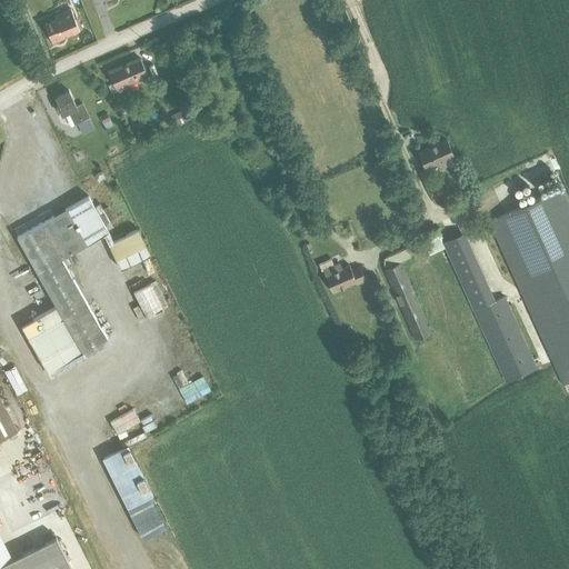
[(75,10),(46,22),(50,33),(48,35),(50,41),(52,40),(53,41),(63,37),(62,36),(82,27),(75,10)]
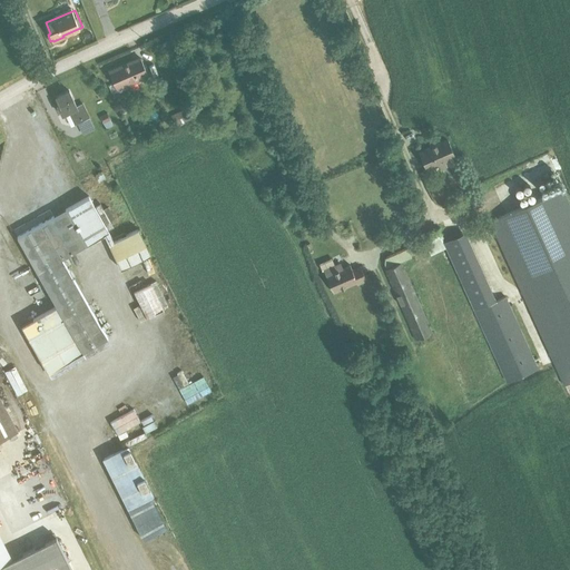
[(141,58),(109,71),(117,90),(149,76),(141,58)]
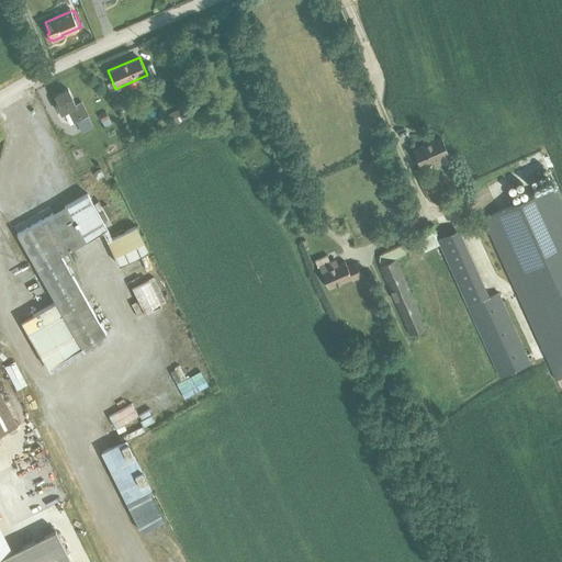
[(68,89),(56,94),(59,102),(57,103),(62,113),(65,112),(70,124),(89,114),(82,100),(76,103),(68,89)]
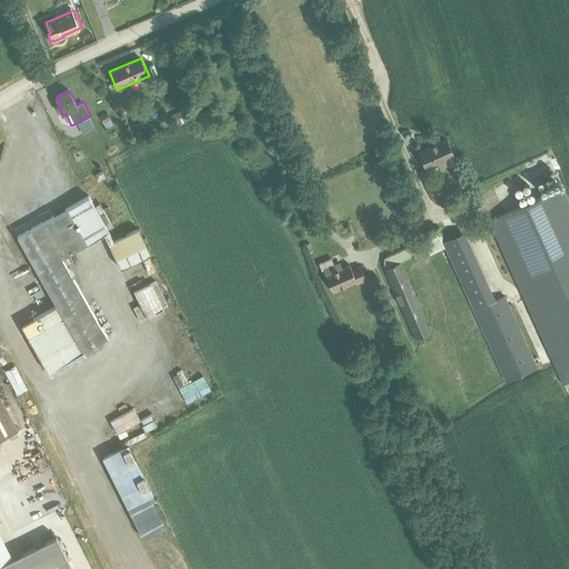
[(187,107),(171,113),(176,125),(191,118),(187,107)]
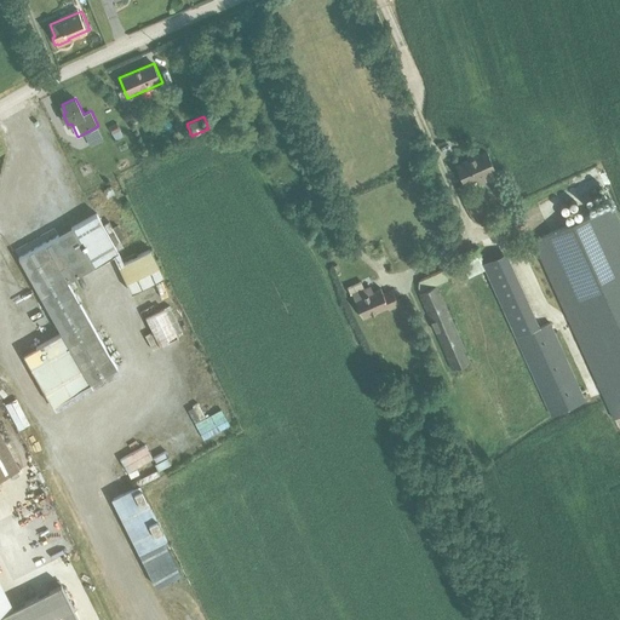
[(118,121),(109,125),(115,139),(124,135),(118,121)]
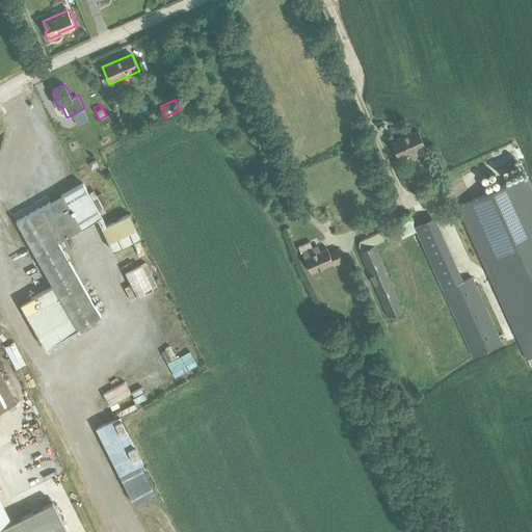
[(407,134),(391,140),(398,159),(410,155),(411,158),(420,155),(428,152),(418,129),(407,133),(407,134)]
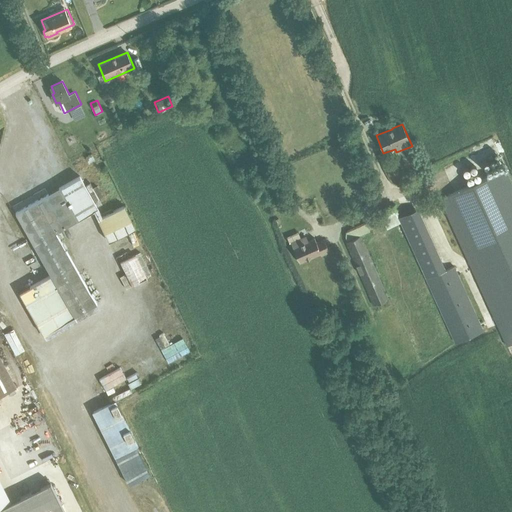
[(471,146),(473,152),(483,148),(481,143),(471,146)]
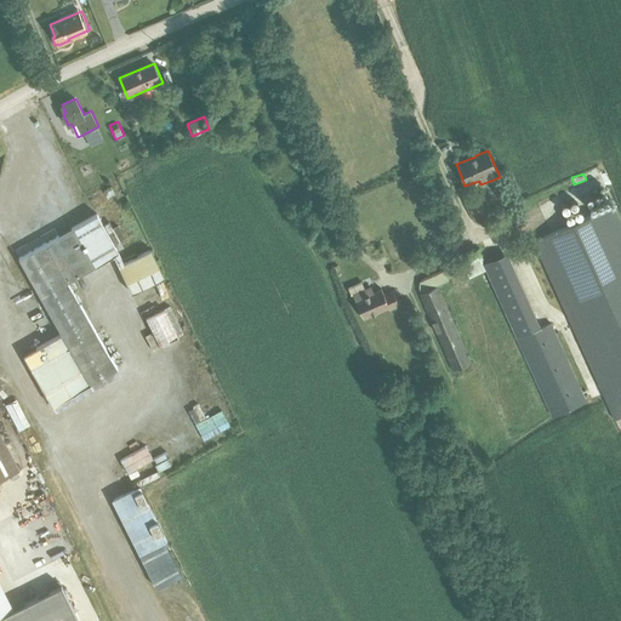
[(110,186),(104,189),(108,197),(115,193),(110,186)]
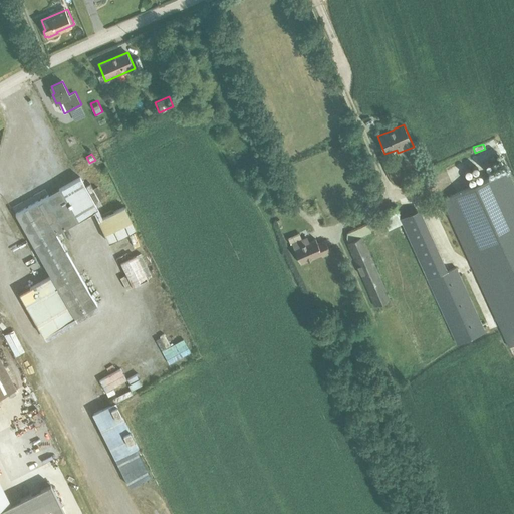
[(513,182),(508,170),(442,200),(509,347),(513,344),(513,182)]
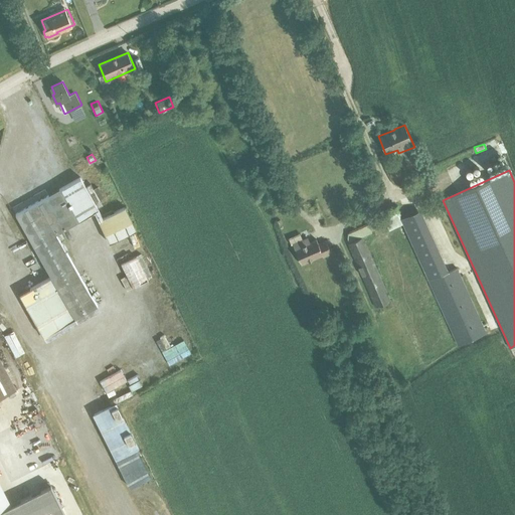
[(80,176),(15,212),(50,276),(19,293),(46,341),(101,310),(60,238),(64,235),(60,229),(94,211),(109,241),(136,228),(125,205),(103,216),(99,206),(103,204),(100,198),(104,196),(98,185),(94,187),(91,182),(86,185),(80,176)]
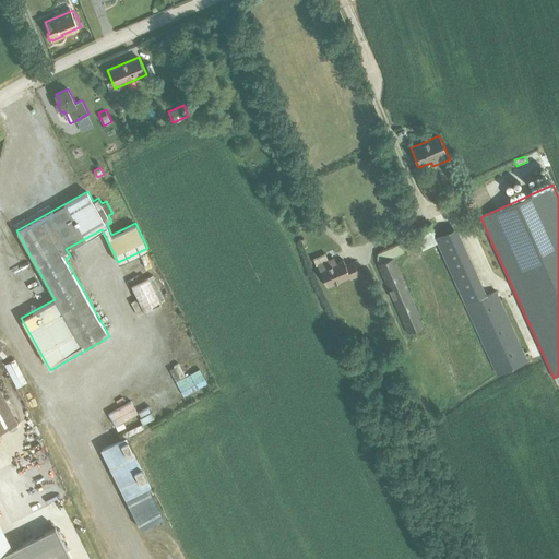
[(464,302),(487,294),(456,227),(438,236),(433,227),(416,235),(423,250),(437,244),(464,302)]
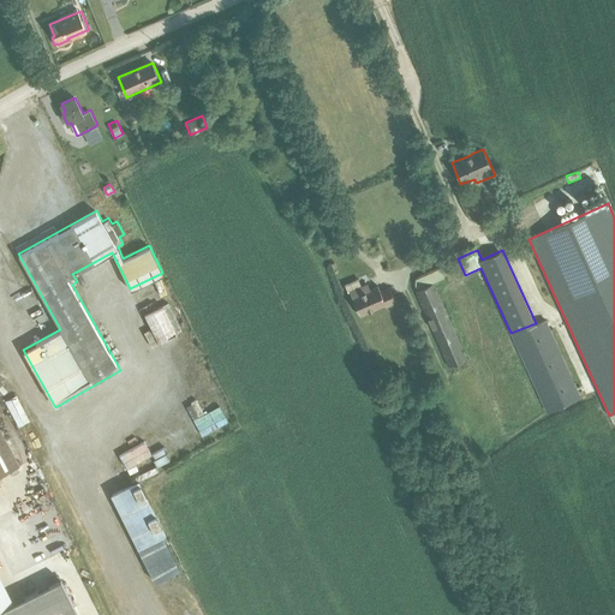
[(417,291),(434,284),(435,282),(445,279),(440,268),(415,279),(415,285),(417,291)]
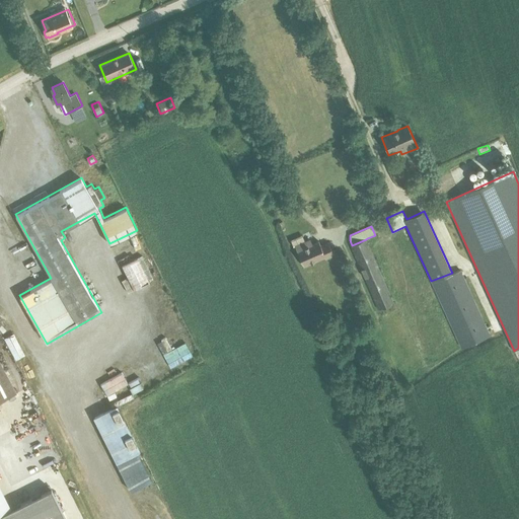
[(302,235),(290,240),(293,246),(295,246),(304,267),(325,257),(325,260),(335,256),(328,242),(320,245),(318,240),(312,243),(310,238),(305,241),(302,235)]
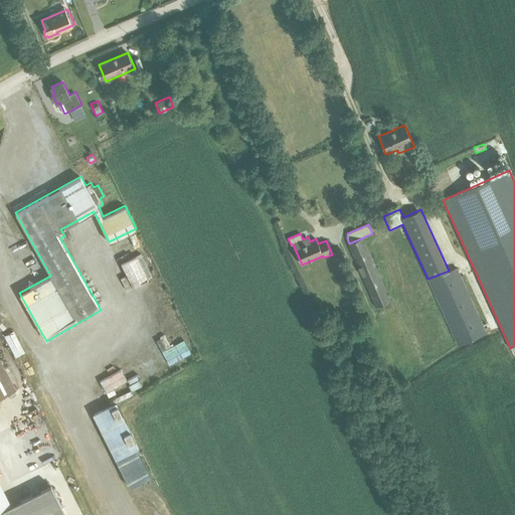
[(363,237),(349,243),(347,244),(375,307),(390,300),(363,237)]
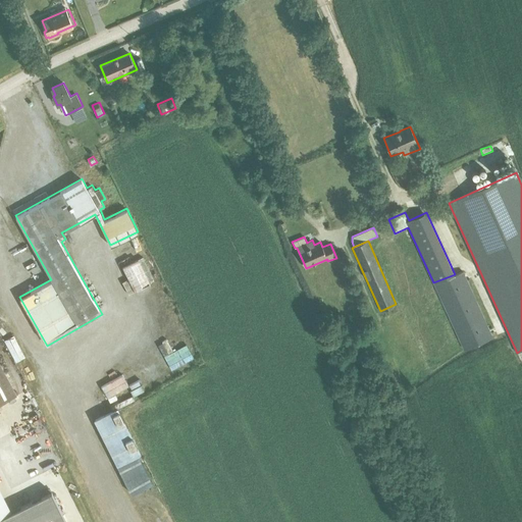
[(143,256),(122,265),(135,293),(151,285),(149,281),(154,279),(143,256)]
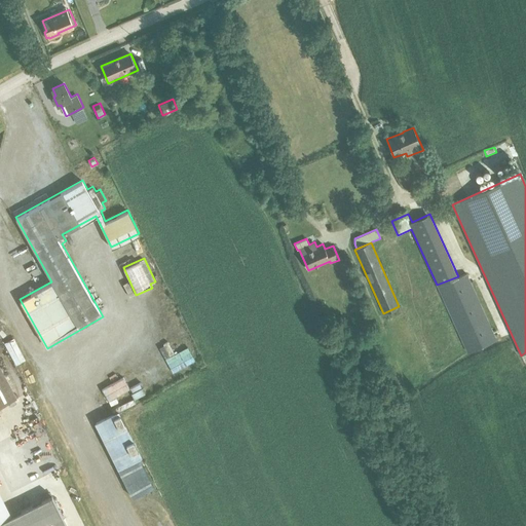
[(458,276),(437,285),(467,353),(497,340),(466,273),(458,276)]
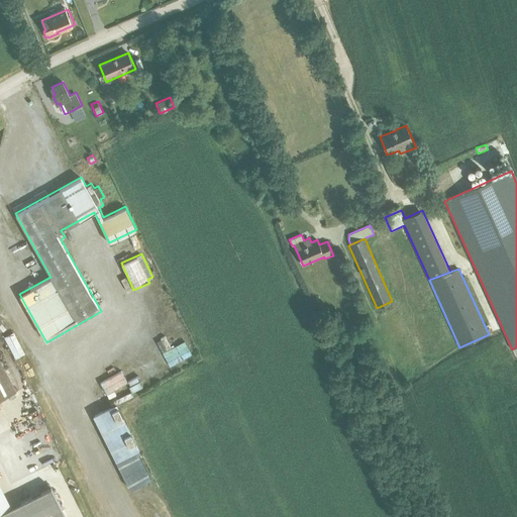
[(15,355),(25,352),(17,328),(7,332),(15,355)]
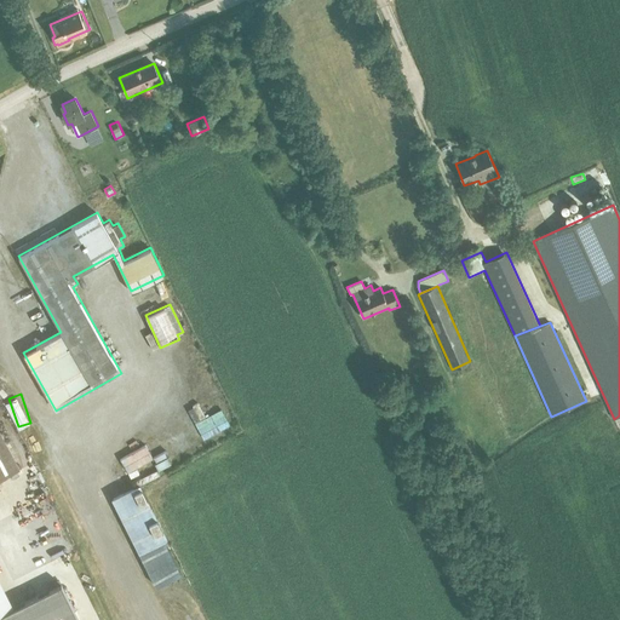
[(201,401),(190,407),(197,420),(208,414),(201,401)]
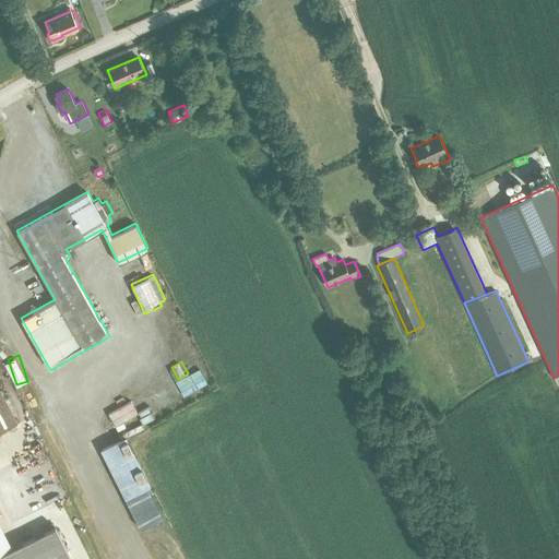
[(188,396),(212,382),(202,366),(178,380),(188,396)]
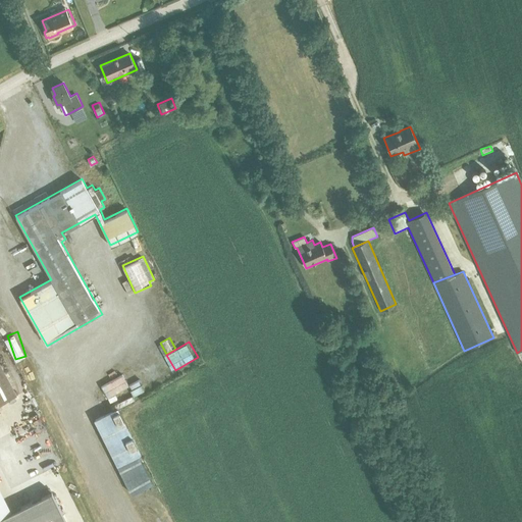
[(0,361),(0,404),(17,396),(0,361)]
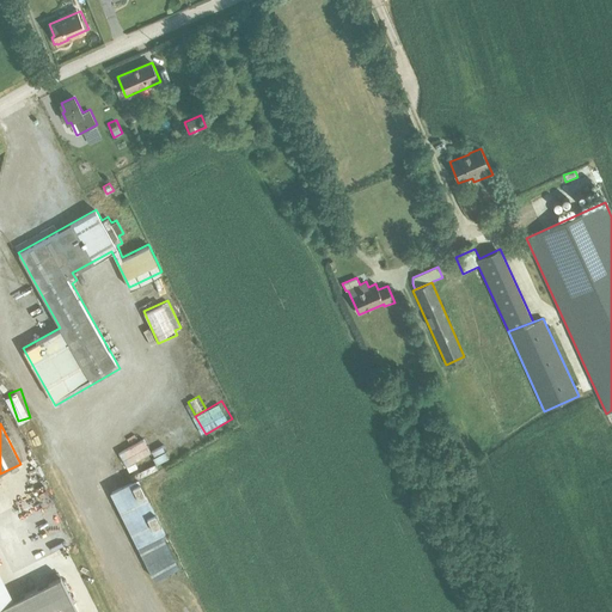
[(145,440),(120,453),(127,466),(167,444),(164,436),(148,446),(145,440)]
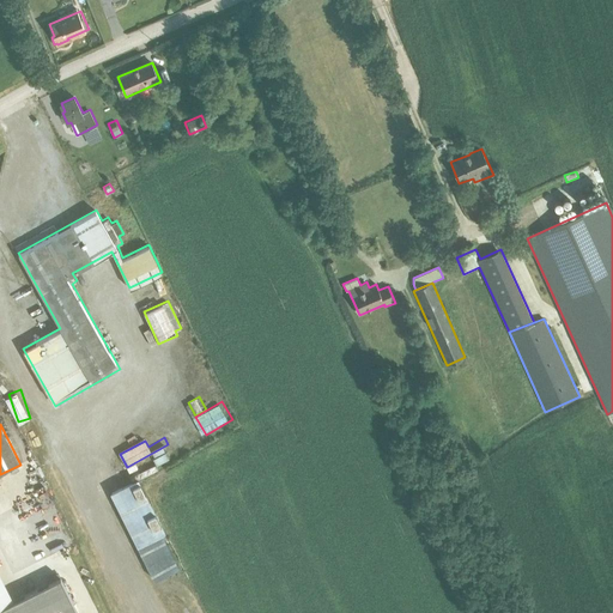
[(147,474),(159,469),(158,463),(145,468),(147,474)]
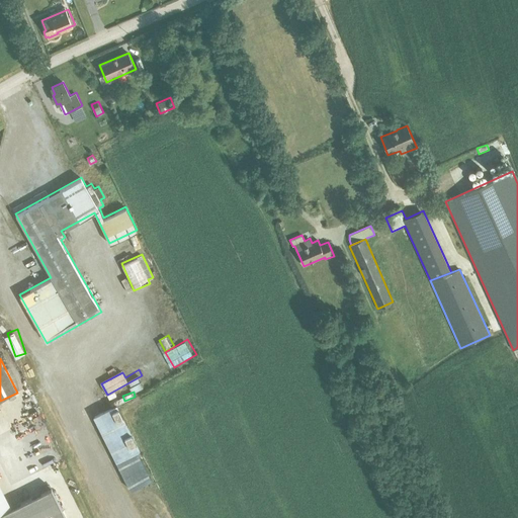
[(117,405),(93,417),(131,492),(152,481),(138,451),(140,450),(117,405)]
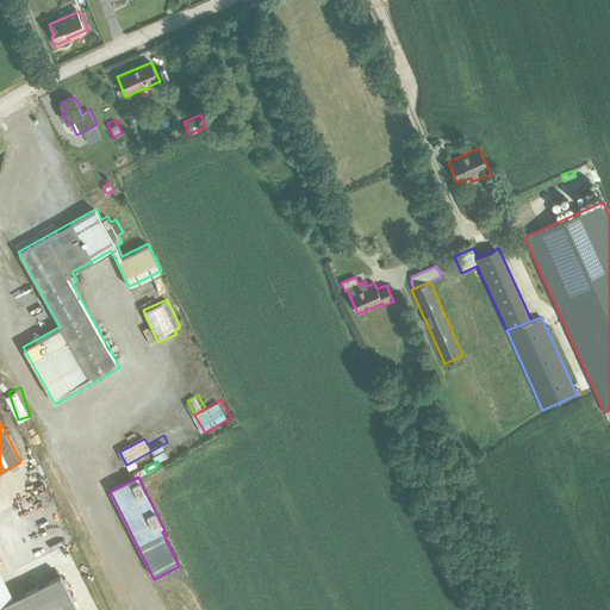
[(0,609),(19,609),(13,598),(0,571),(0,609)]
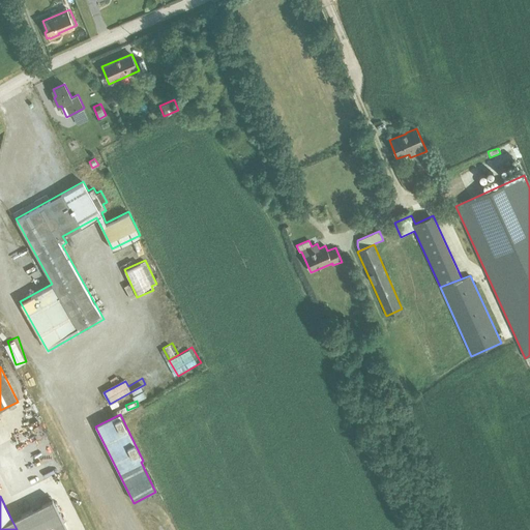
[(11,520),(17,529),(66,529),(52,500),(11,520)]
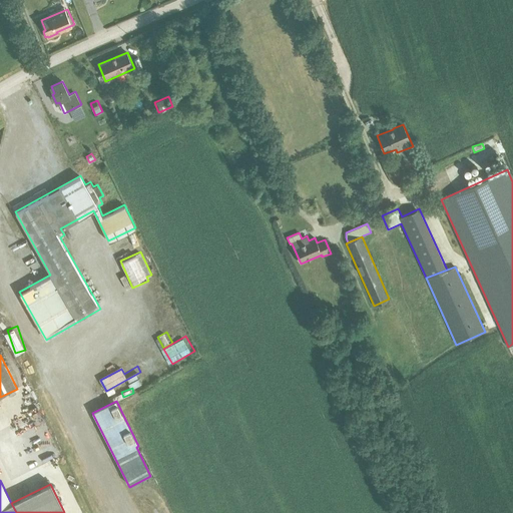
[(171,512),(166,503),(162,506),(165,512),(171,512)]
